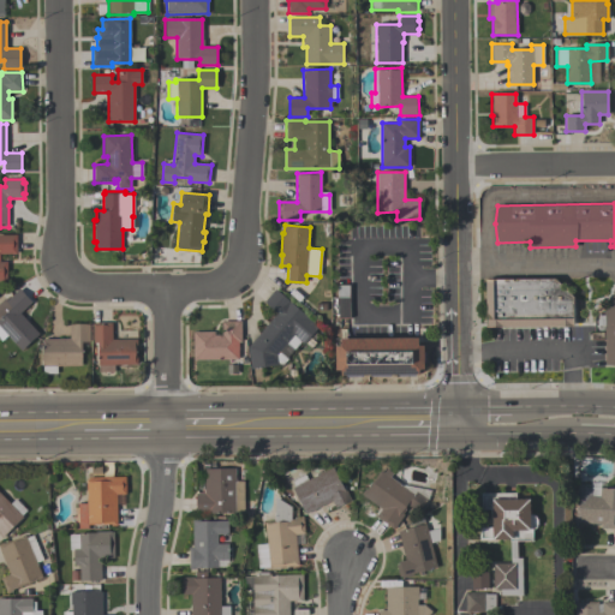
[(0,236),(17,236),(17,254),(0,254),(0,262),(7,262),(7,279),(0,279),(0,236)]
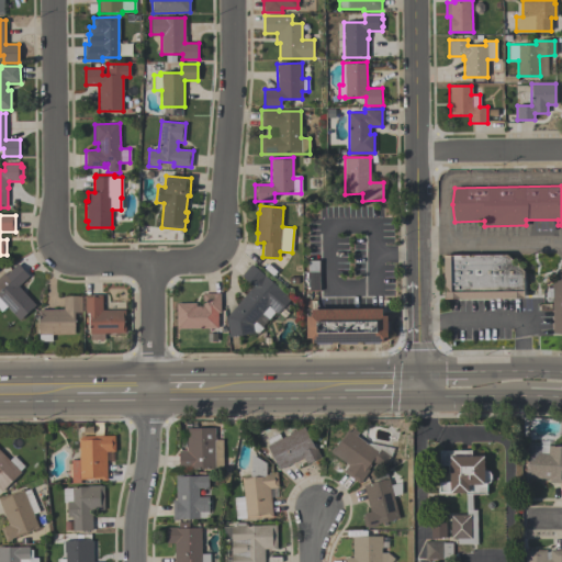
[(523,299),(444,299),(444,256),(510,256),(523,271),(523,299)]
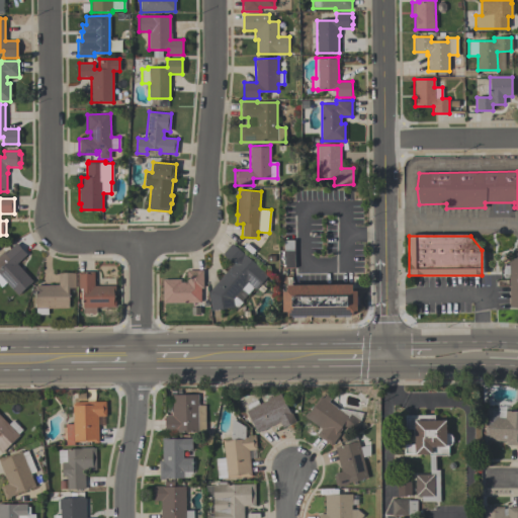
[(0,254),(3,251),(5,253),(16,243),(26,254),(16,264),(32,281),(17,295),(6,283),(1,289),(0,287),(0,254)]
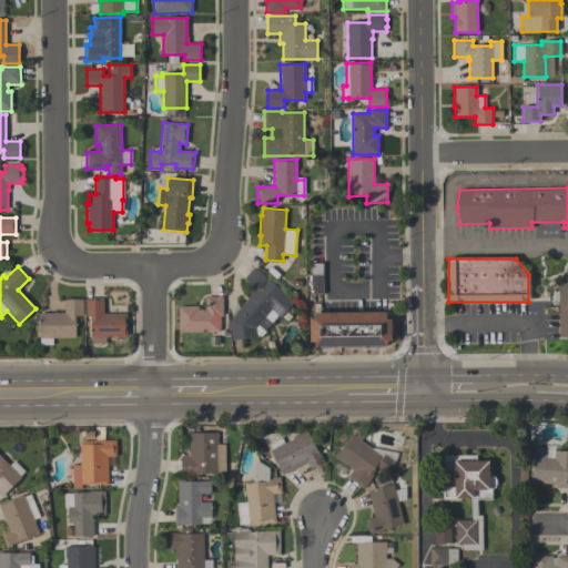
[(229,321),(255,290),(244,279),(254,266),(294,301),(281,317),(277,315),(271,323),(265,317),(259,325),(266,331),(261,337),(259,335),(257,337),(240,340),(241,347),(235,348),(234,341),(232,341),(229,321)]
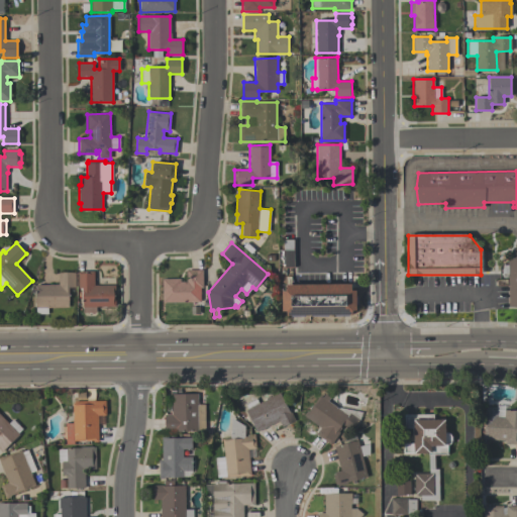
[(516,307),(508,307),(508,261),(516,250),(516,307)]
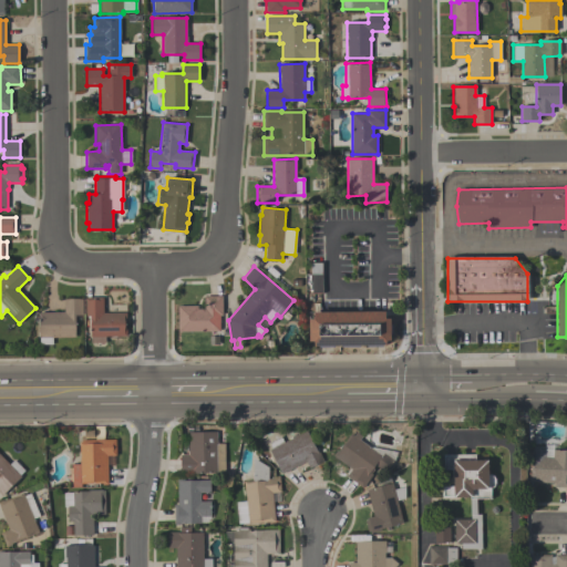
[(103,297),(103,313),(126,313),(126,337),(106,337),(106,343),(91,343),(91,316),(86,316),(85,298),(103,297)]
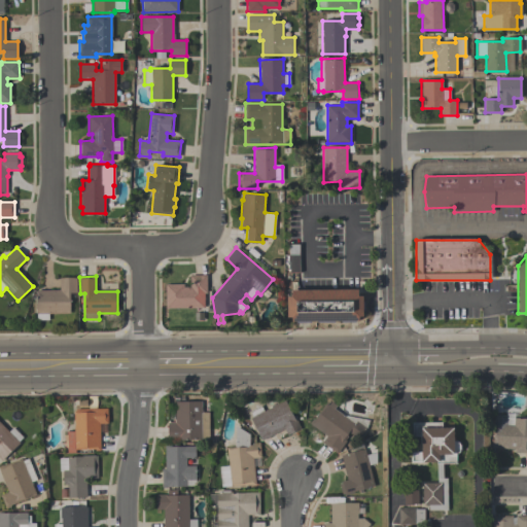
[(206,276),(206,293),(204,293),(204,308),(166,308),(166,284),(184,284),(184,286),(190,286),(190,276),(206,276)]
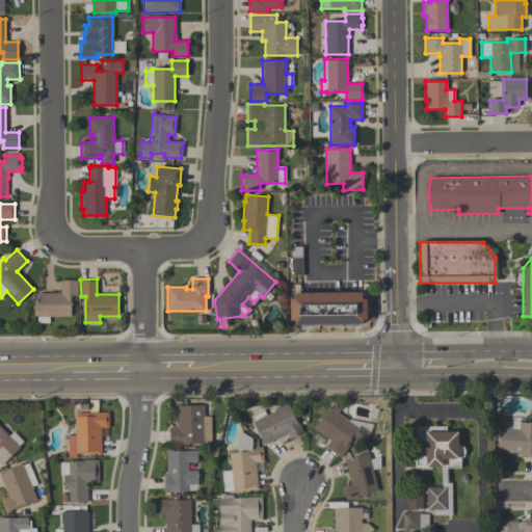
[(78,296),(71,296),(71,316),(49,317),(49,323),(37,323),(36,293),(60,293),(60,281),(78,281),(78,296)]
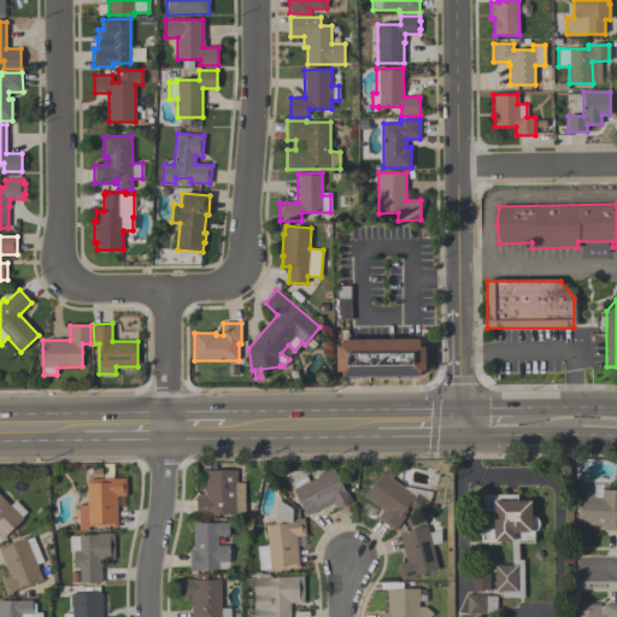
[(421,377),(342,378),(342,372),(338,372),(338,350),(342,348),(342,340),(421,340),(421,347),(425,347),(425,371),(421,371),(421,377)]
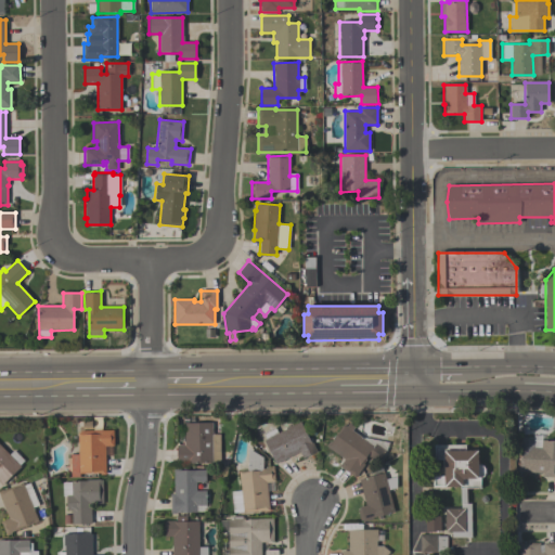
[(315,452),(302,459),(299,452),(275,464),(263,441),(266,439),(262,434),(274,427),(278,434),(300,422),(315,452)]
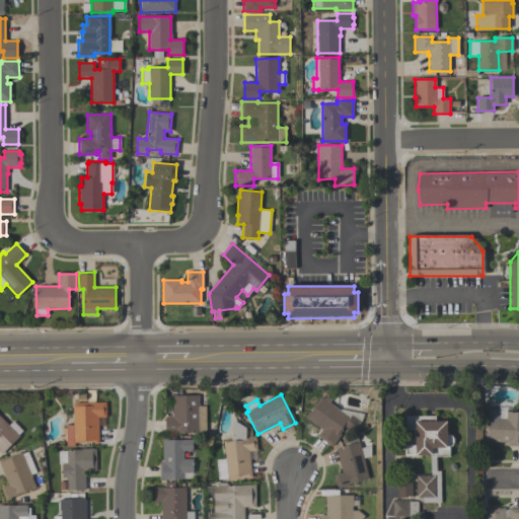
[(332,446),(317,436),(321,429),(304,418),(308,412),(309,413),(320,396),(323,398),(325,394),(331,398),(328,402),(338,408),(337,409),(350,417),(351,415),(361,421),(353,433),(344,427),(340,433),(341,433),(332,446)]
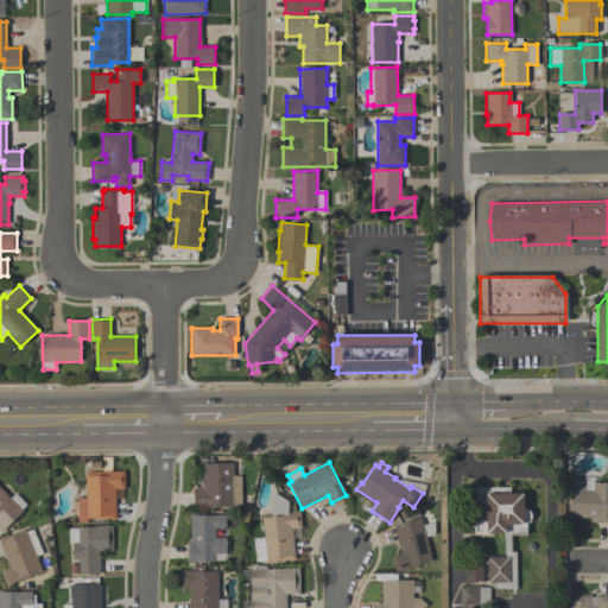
[(241,475),(241,507),(232,507),(232,508),(206,508),(206,510),(194,510),(194,487),(201,487),(201,464),(233,463),(233,475),(241,475)]
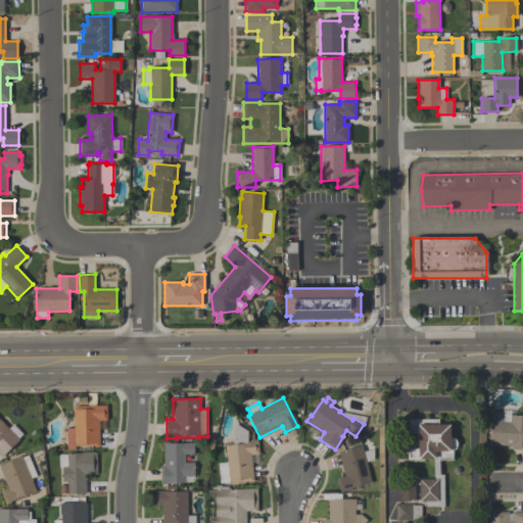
[(107,406),(107,421),(99,421),(99,447),(95,447),(95,446),(75,446),(75,449),(66,449),(66,428),(74,428),(74,408),(75,408),(75,407),(107,406)]
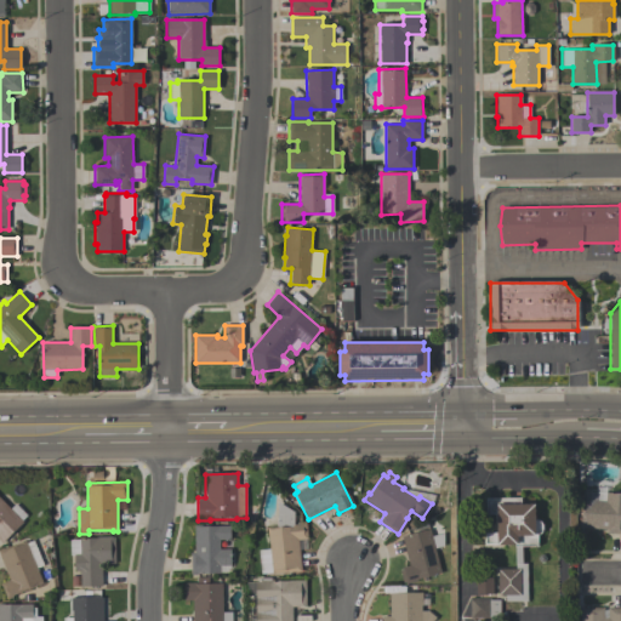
[(580,528),(580,523),(582,491),(597,493),(597,500),(605,501),(605,493),(620,494),(620,534),(607,534),(607,530),(580,528)]
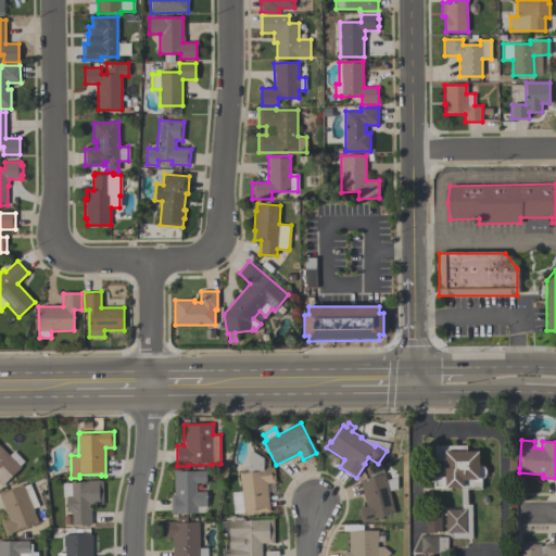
[(478,452),(478,478),(481,478),(482,490),(462,490),(462,488),(434,489),(434,477),(445,477),(445,460),(434,460),(434,445),(467,445),(467,453),(478,452)]
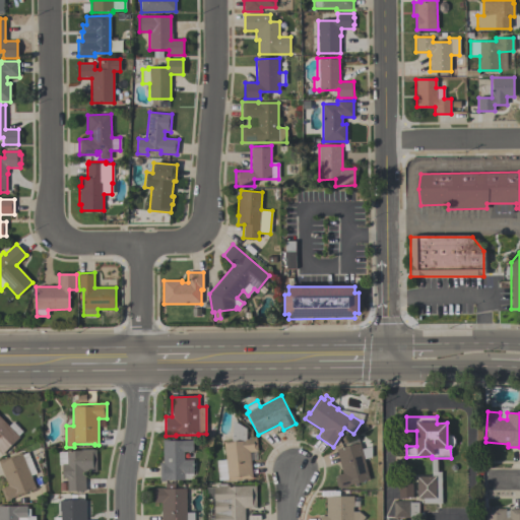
[(1,455),(0,453),(0,417),(8,426),(13,421),(22,432),(18,436),(19,437),(1,455)]
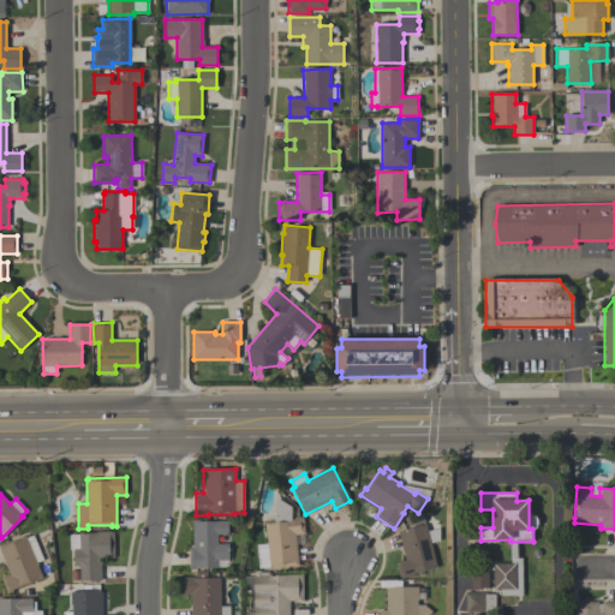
[(299,566),(292,567),(291,566),(269,568),(269,567),(258,568),(256,545),(267,544),(264,523),(274,521),(275,496),(292,507),(291,519),(296,519),(294,517),(303,517),(305,533),(296,535),(299,566)]
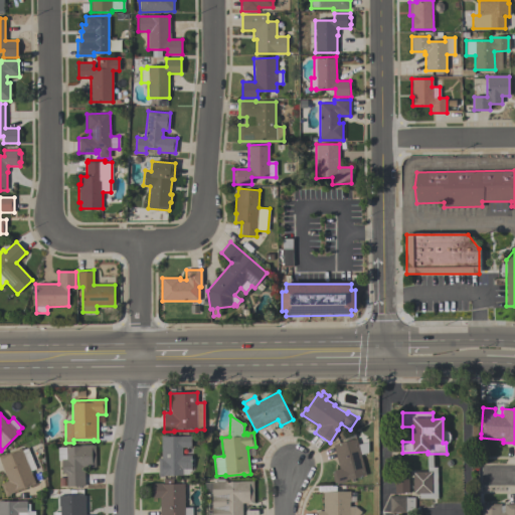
[(191,437),(191,448),(182,448),(182,456),(191,456),(191,469),(182,469),(182,476),(165,476),(165,477),(158,477),(158,459),(161,459),(161,435),(165,435),(165,437),(191,437)]
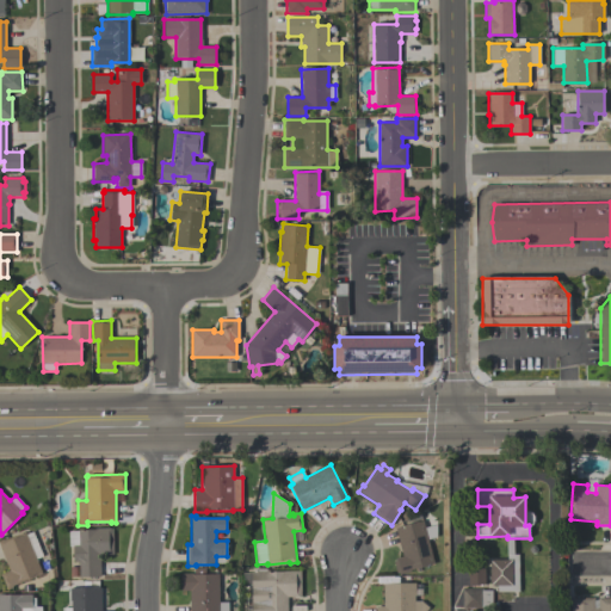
[(394,561),(395,561),(395,559),(402,556),(395,528),(423,520),(425,528),(437,524),(437,537),(427,539),(434,563),(411,571),(411,572),(399,575),(399,573),(396,573),(394,561)]
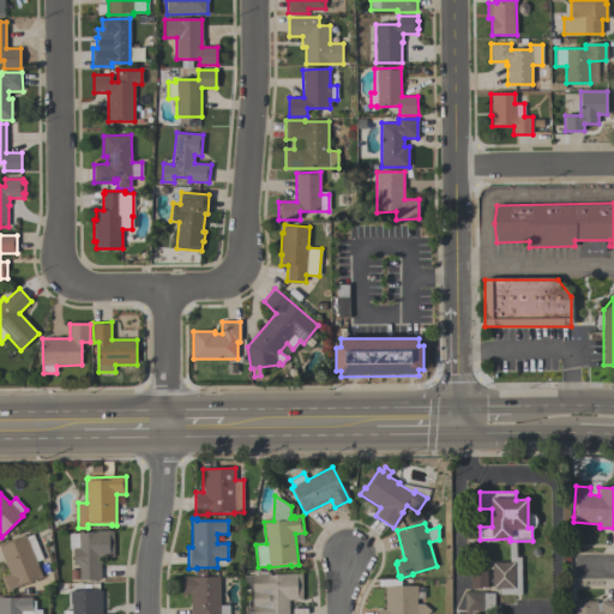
[(114,558),(100,558),(101,581),(80,581),(79,565),(73,565),(73,548),(70,549),(70,534),(78,534),(78,533),(95,533),(95,531),(113,530),(114,558)]
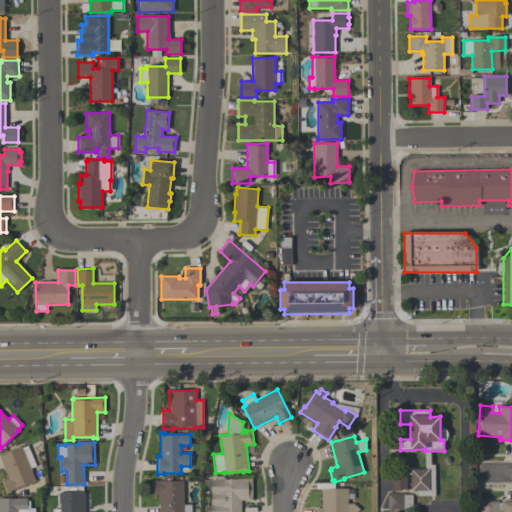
[(5,494),(0,481),(8,478),(0,458),(0,453),(3,452),(3,453),(18,447),(19,447),(21,446),(21,448),(27,445),(36,466),(30,468),(35,481),(10,491),(11,492),(5,494)]
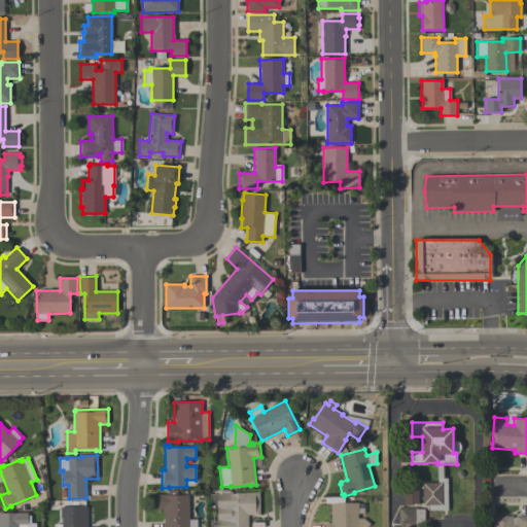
[(422,505),(422,483),(437,483),(437,479),(447,479),(447,510),(429,510),(429,505),(422,505)]
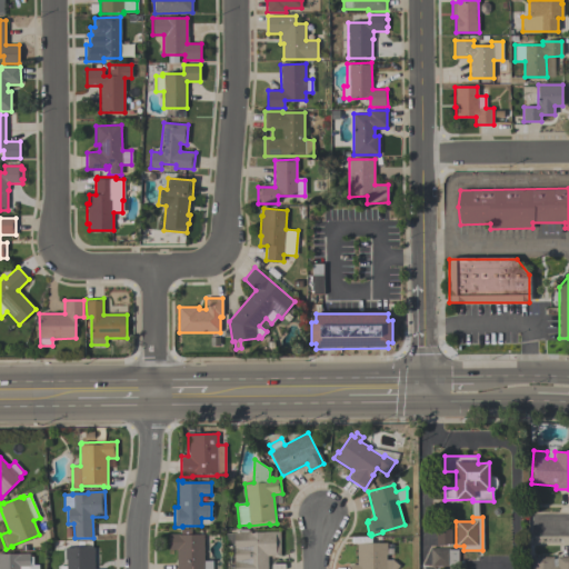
[(451,528),(436,529),(437,545),(451,545),(451,528)]
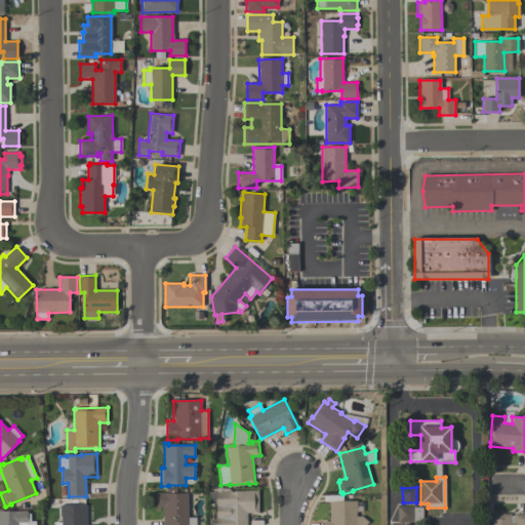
[(216,524),(216,502),(208,502),(208,493),(216,492),(216,491),(218,491),(217,489),(229,489),(229,491),(258,491),(258,513),(247,513),(247,524),(216,524)]
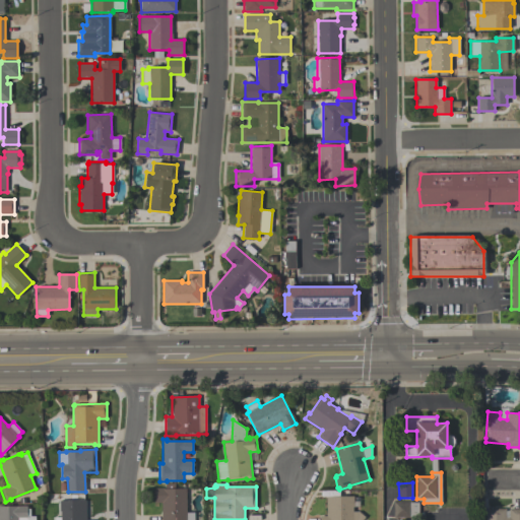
[(186,489),(186,513),(194,513),(194,519),(161,519),(161,503),(154,503),(154,489),(165,488),(165,490),(186,489)]
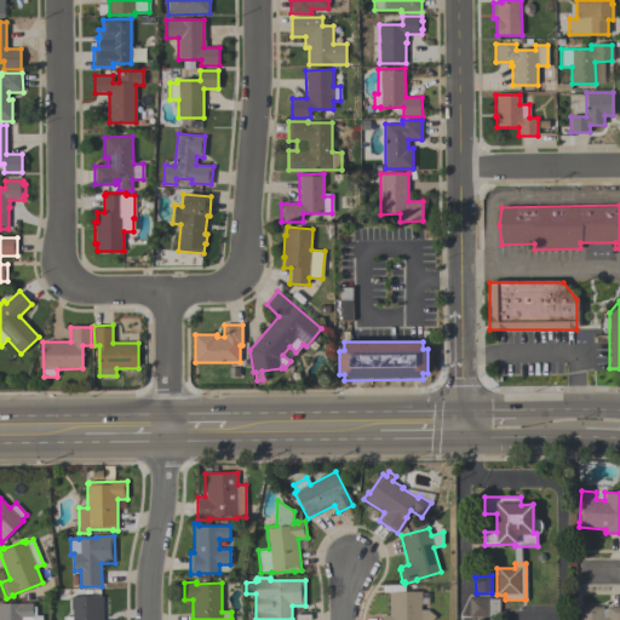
[(389,615),(389,592),(420,592),(420,610),(428,610),(435,616),(431,619),(382,619),(382,615),(389,615)]
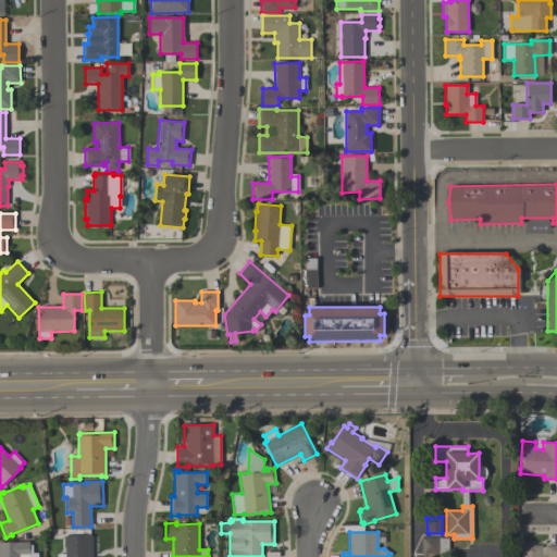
[(57,556),(57,554),(64,554),(64,548),(63,548),(63,536),(91,536),(91,556),(57,556)]
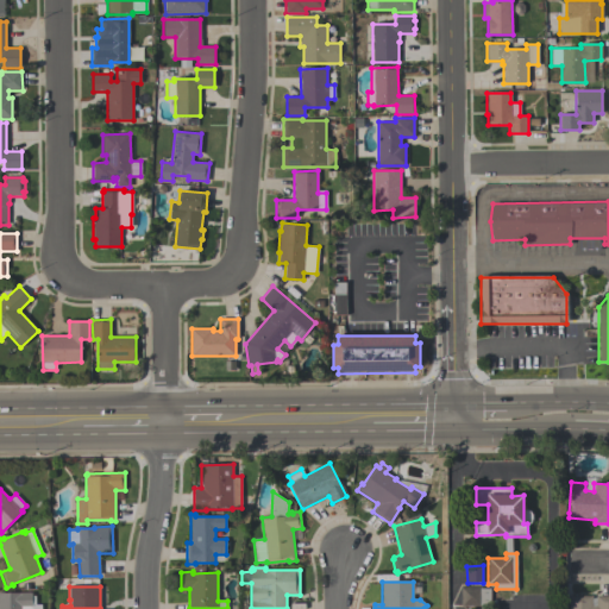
[(479,586),(462,586),(462,607),(479,607),(479,586)]
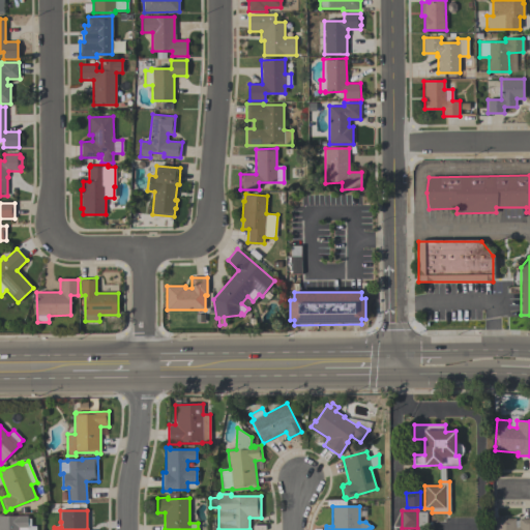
[(0,529),(0,514),(1,514),(1,517),(28,517),(28,529),(0,529)]
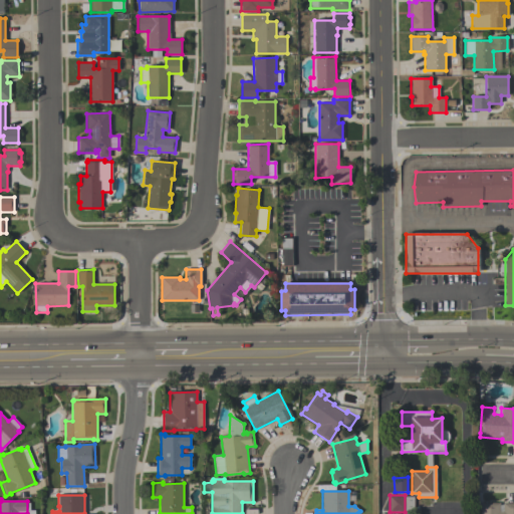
[(513,503),(513,513),(481,513),(481,503),(499,503),(499,505),(503,505),(503,503),(513,503)]
